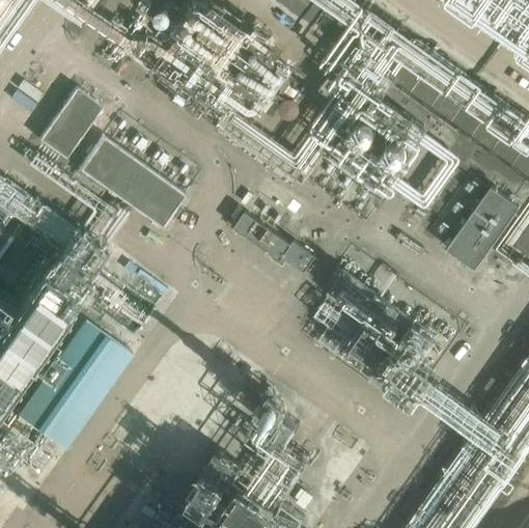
[(207,0),(195,0),(171,33),(252,92),(281,54),(207,0)]
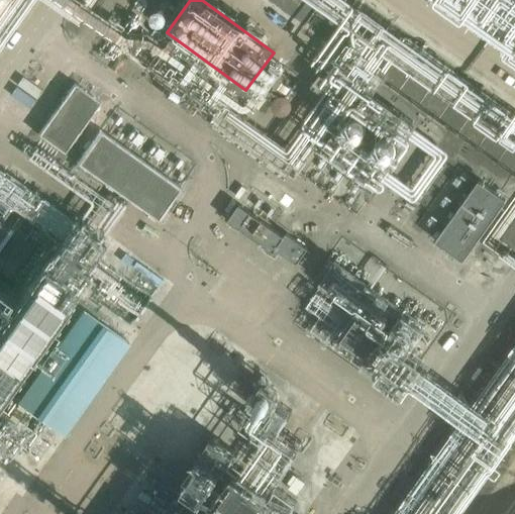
[(310,0),(310,7),(363,17),(343,25),(346,32),(340,43),(332,38),(311,146),(318,147),(343,207),(362,199),(364,188),(422,199),(450,151),(436,143),(464,131),(477,111),(486,133),(496,129),(508,136),(514,124),(514,112),(423,58),(420,70),(409,68),(406,60),(401,67),(390,65),(386,71),(382,62),(407,52),(409,40),(341,0),(310,0)]
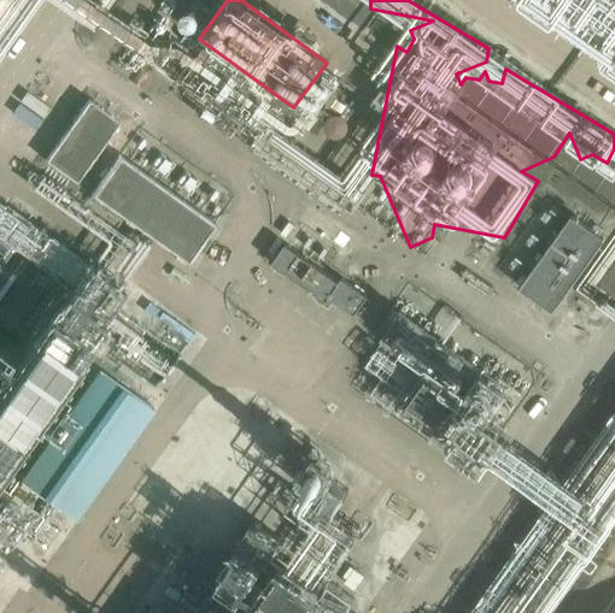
[(44,165),(75,187),(117,125),(85,104),(44,165)]
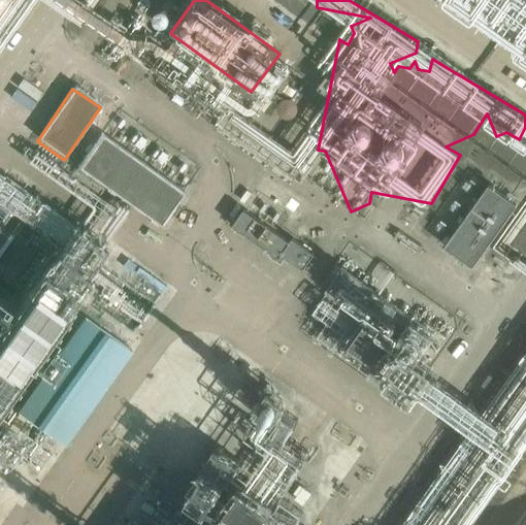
[(76,169),(160,228),(183,194),(100,136),(76,169)]
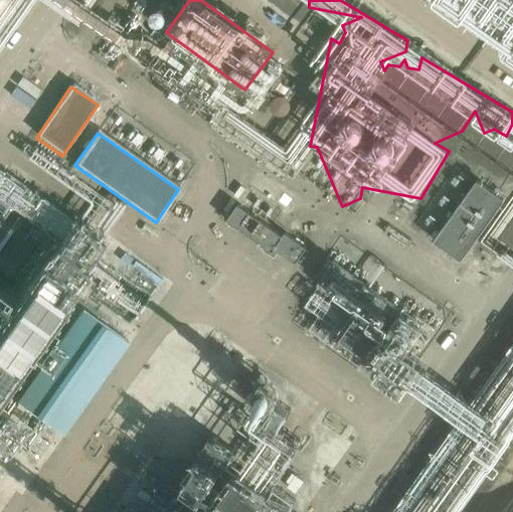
[(433,243),(461,264),(504,202),(476,182),(433,243)]
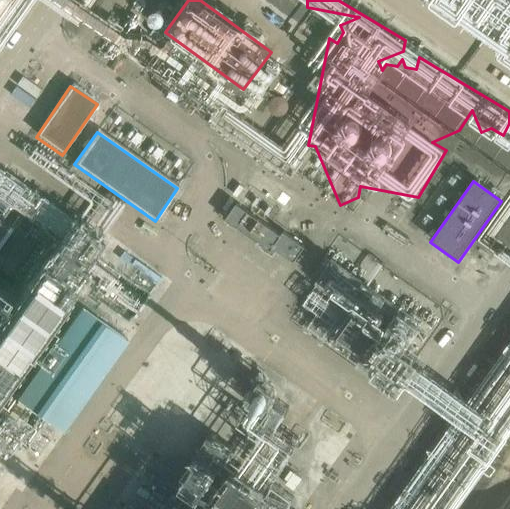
[(414,225),(431,238),(461,198),(444,185),(414,225)]
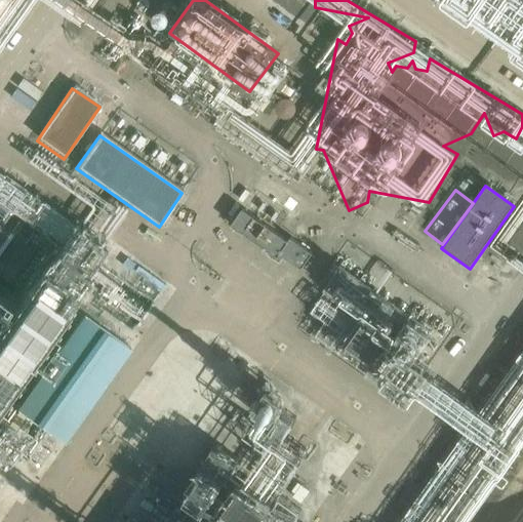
[(240,211),(230,227),(276,259),(278,256),(300,272),(311,256),(289,241),(287,244),(240,211)]
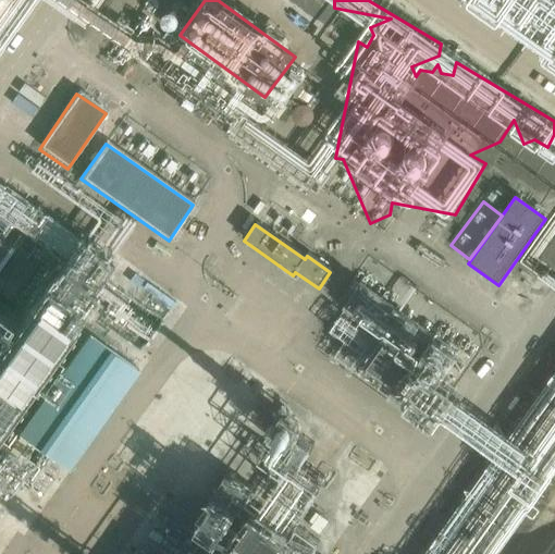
[(162,484),(272,553),(312,553),(319,544),(180,456),(162,484)]
